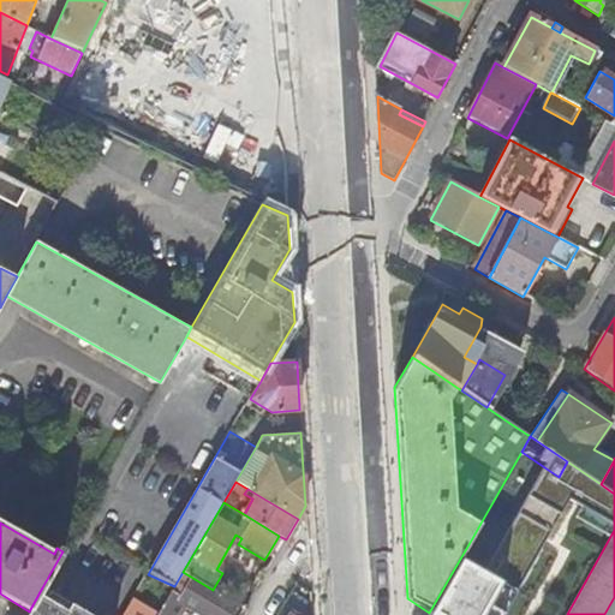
[(485,531),(478,527),(472,538),(479,542),(485,531)]
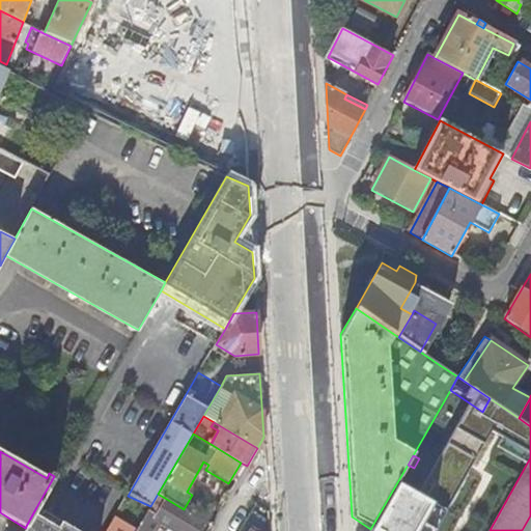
[(184,509),(158,494),(150,506),(143,520),(137,529),(136,530),(155,530),(160,522),(174,530),(199,530),(204,522),(184,509)]
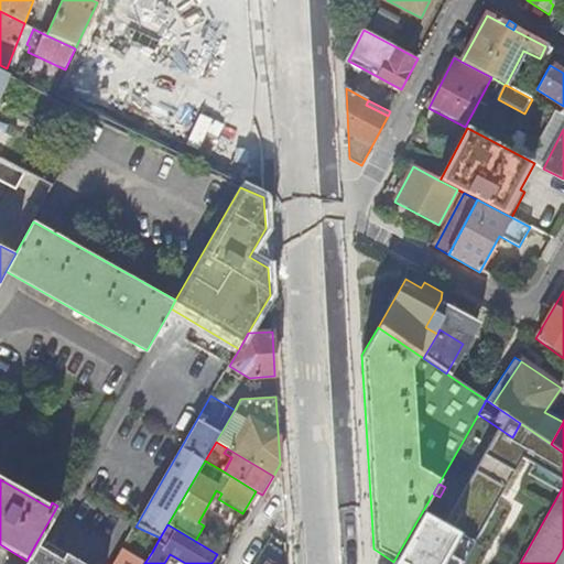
[(234,544),(240,531),(230,525),(223,538),(234,544)]
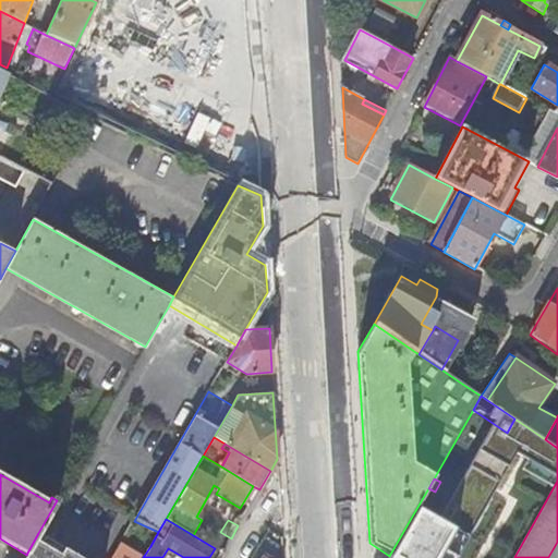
[(387,557),(435,557),(446,540),(410,520),(389,556),(387,557)]
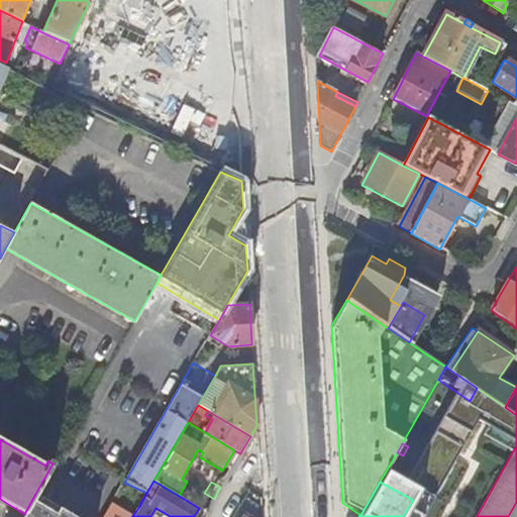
[(21,516),(75,516),(35,494),(24,514),(21,516)]
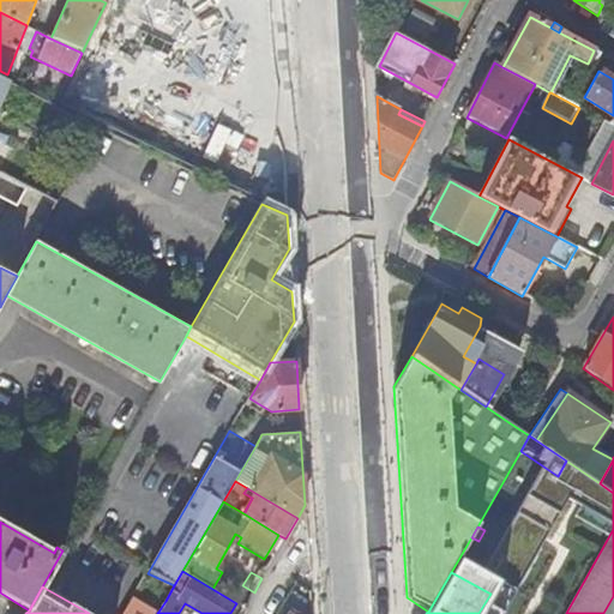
[(157,613),(158,612),(152,608),(133,596),(122,613),(157,613)]
